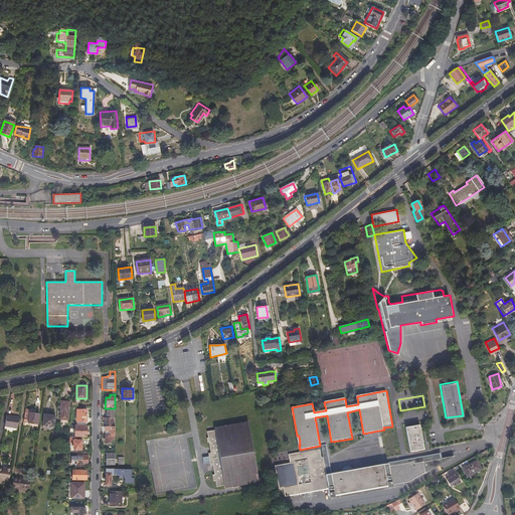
[(70,401),(60,400),(59,412),(60,412),(60,419),(68,420),(69,413),(70,401)]
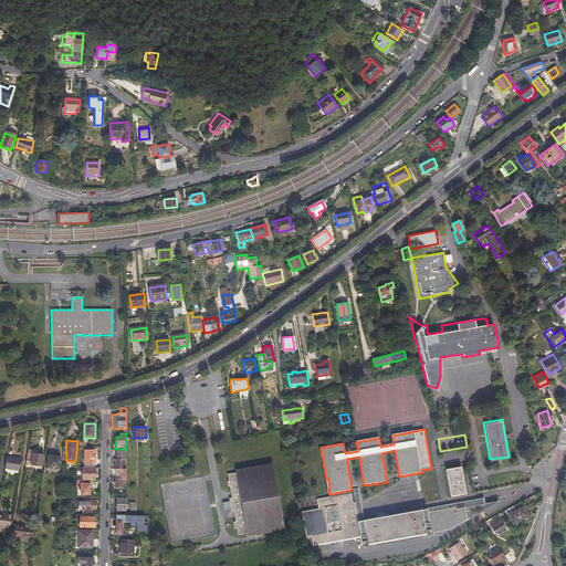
[(126,459),(126,449),(117,449),(116,458),(126,459)]
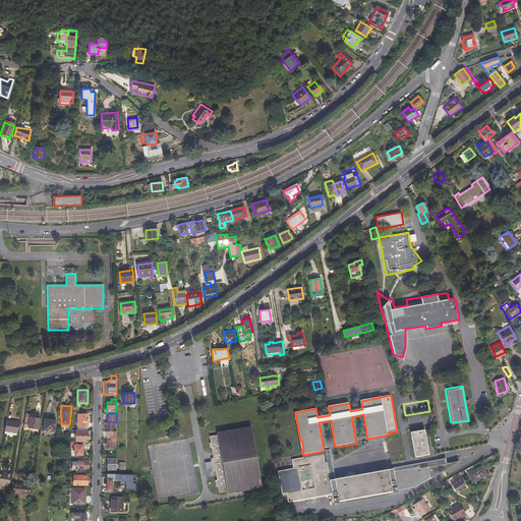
[(88,426),(88,414),(78,414),(78,426),(88,426)]
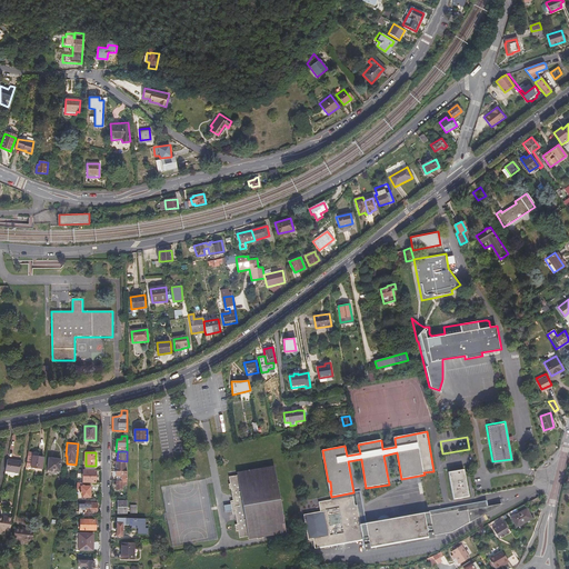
[(28,453),(25,471),(30,471),(31,471),(35,471),(36,468),(41,469),(43,458),(39,458),(39,456),(28,453)]
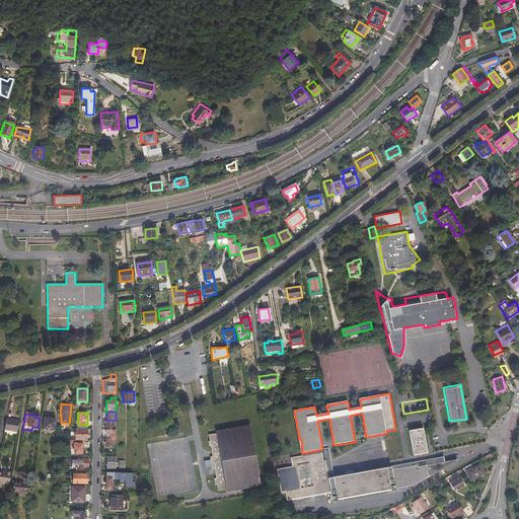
[(44,428),(49,429),(54,430),(55,419),(45,418),(44,428)]
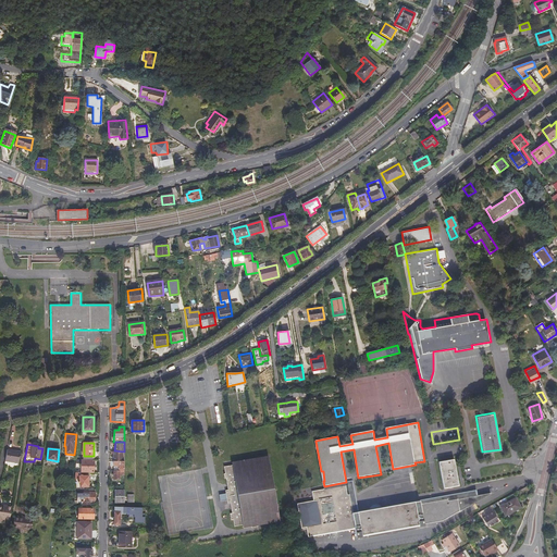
[(19,465),(21,453),(15,452),(15,454),(11,453),(11,450),(7,449),(4,462),(19,465)]
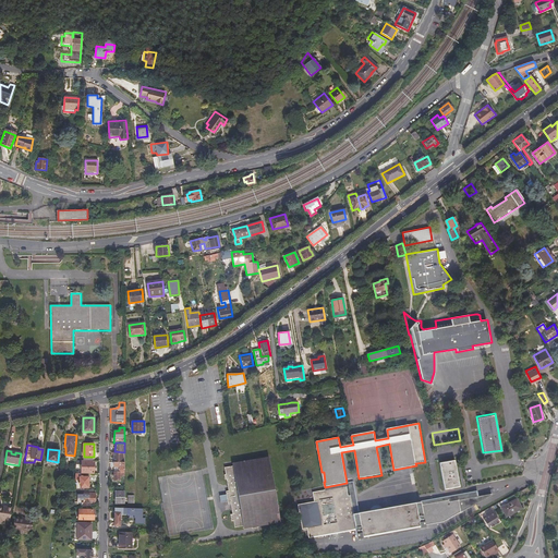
[(113,455),(113,461),(114,461),(124,461),(124,457),(124,452),(114,451),(111,451),(111,455),(113,455)]
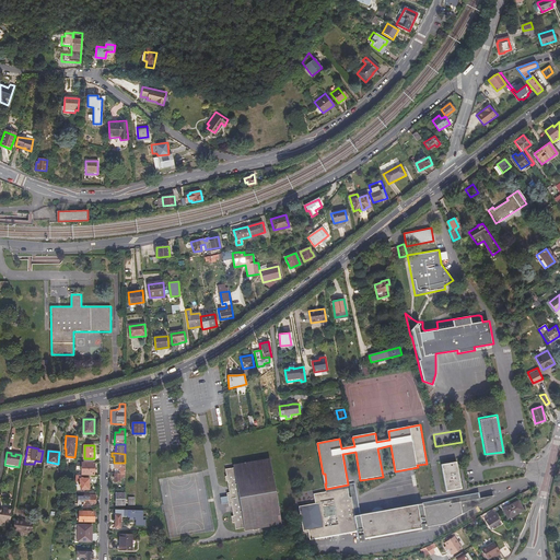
[(269,461),(225,468),(226,476),(225,476),(225,480),(228,480),(229,493),(226,494),(226,496),(223,496),(224,502),(228,501),(228,502),(231,502),(232,514),(230,515),(231,522),(233,521),(234,528),(251,526),(251,531),(258,529),(257,525),(279,522),(269,461)]
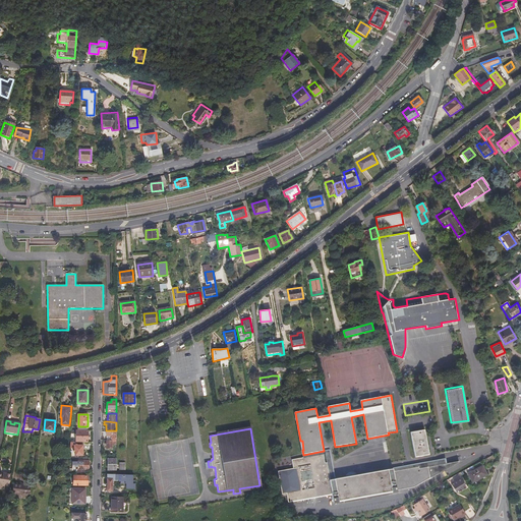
[(76,430),(76,429),(71,429),(71,433),(76,435),(76,441),(88,442),(88,438),(89,438),(89,431),(88,431),(88,430),(76,430)]
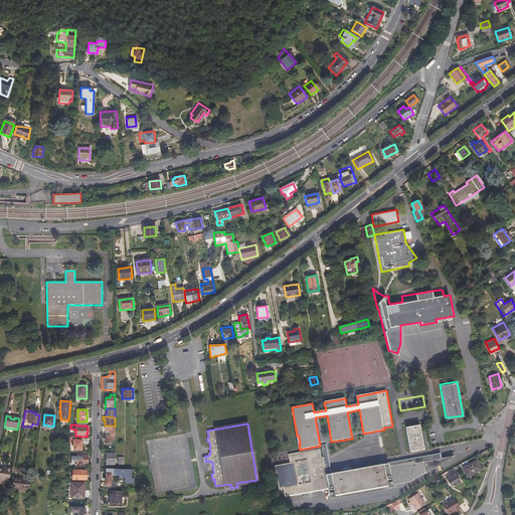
[(419,424),(405,427),(410,452),(423,450),(419,424)]
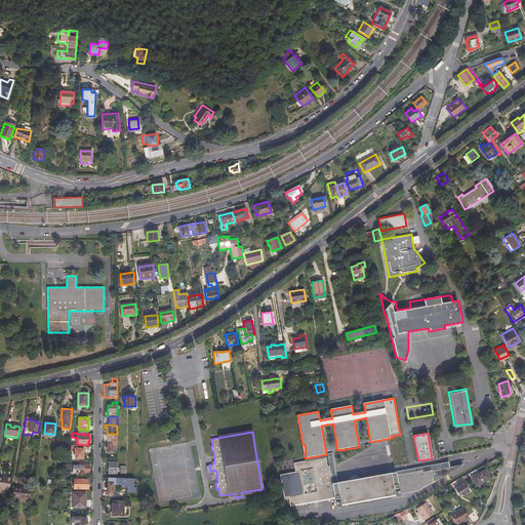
[(112,443),(117,443),(117,434),(108,434),(108,438),(110,438),(110,440),(112,440),(112,443)]
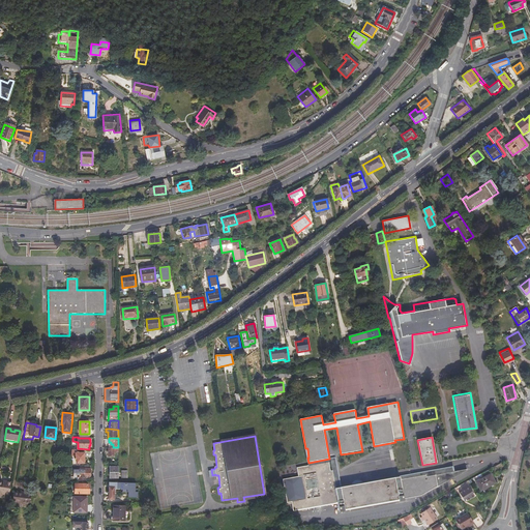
[(70,466),(75,466),(76,463),(85,464),(86,452),(76,452),(76,449),(71,449),(70,466)]
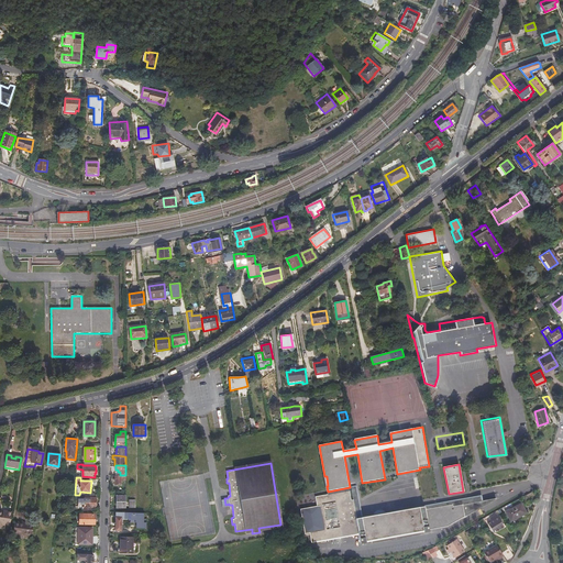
[(311,542),(360,534),(364,533),(366,542),(423,532),(420,508),(357,519),(354,500),(351,500),(350,492),(316,497),(317,507),(300,509),(305,534),(310,533),(311,542)]
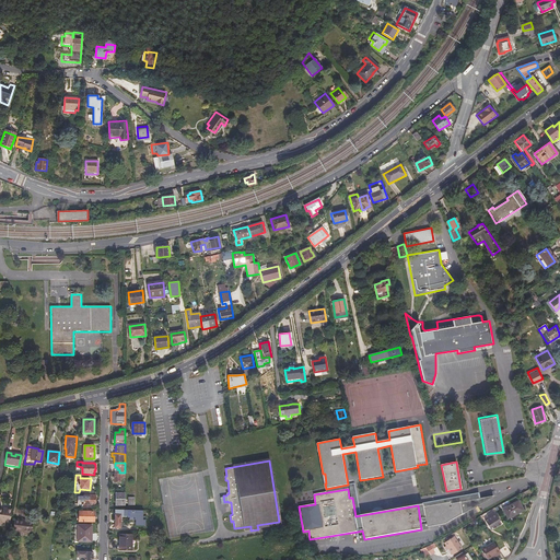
[(125,504),(125,493),(116,493),(116,504),(125,504)]
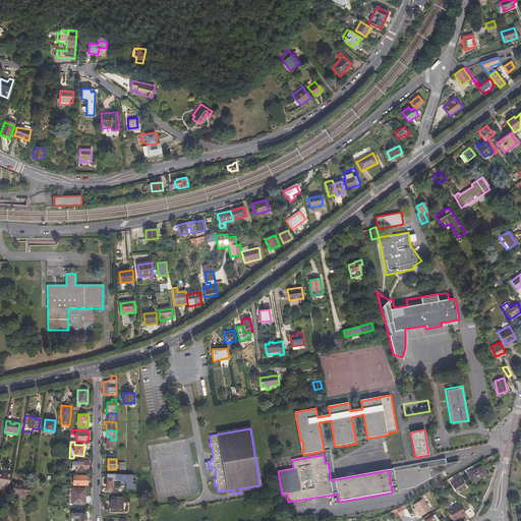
[(414,488),(463,461),(446,464),(445,460),(389,470),(392,493),(392,494),(414,488)]
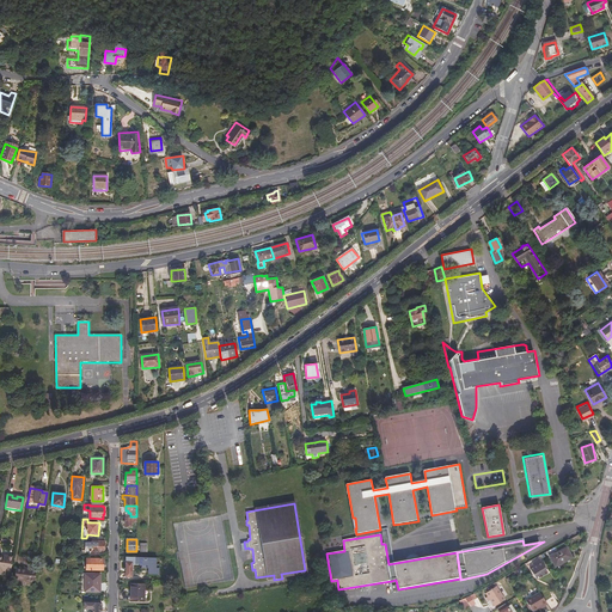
[(104,552),(104,542),(92,542),(92,551),(90,551),(90,554),(92,554),(98,555),(98,552),(104,552)]
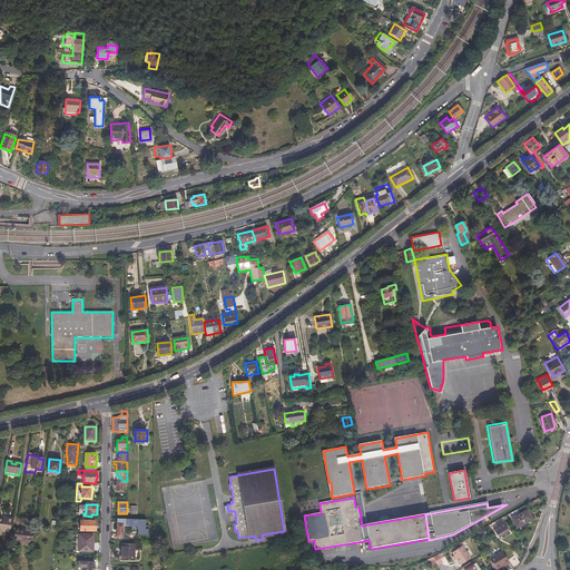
[(517,516),(512,518),(518,528),(533,519),(528,510),(518,517),(517,516)]
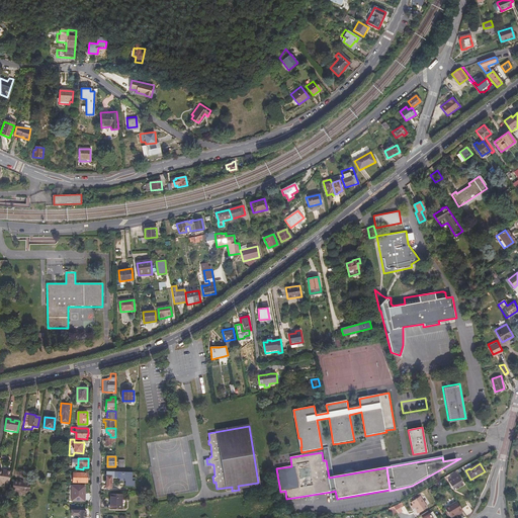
[(3,484),(9,485),(11,470),(3,469),(3,471),(0,470),(0,488),(2,486),(3,484)]
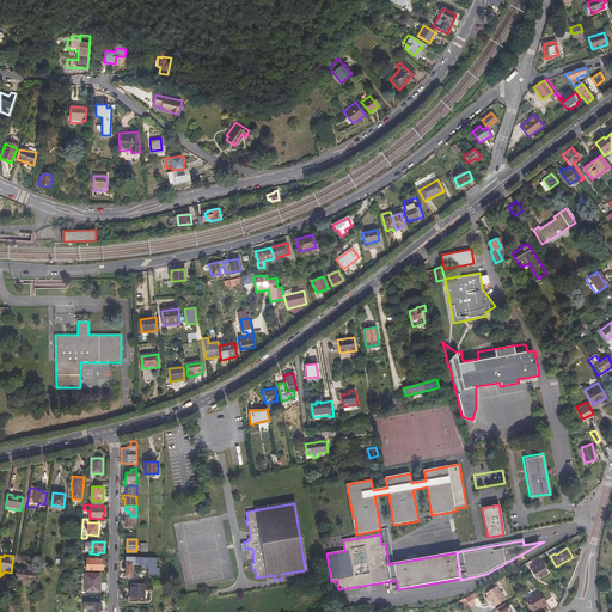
[(103,570),(103,561),(86,560),(86,570),(103,570)]
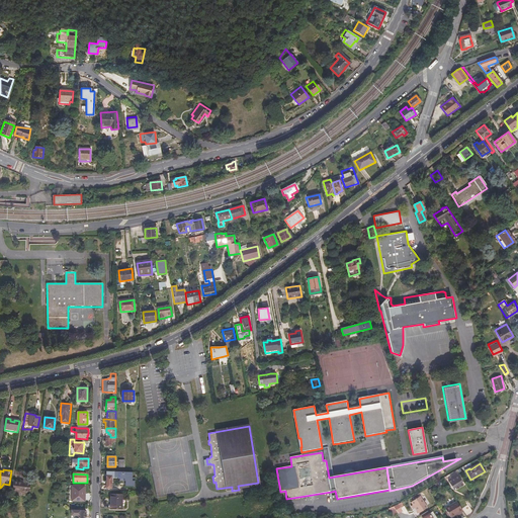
[(452,481),(449,483),(453,491),(463,485),(456,473),(450,478),(452,481)]
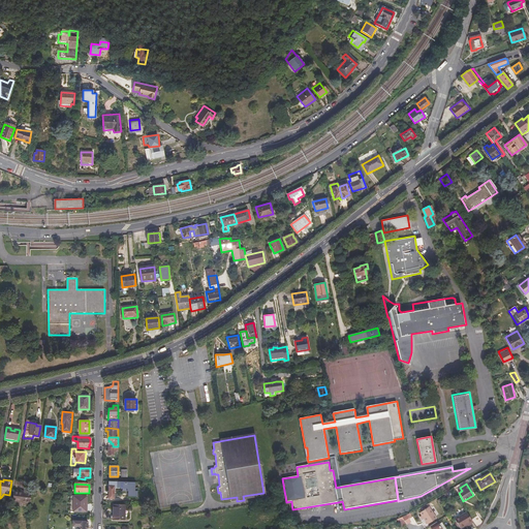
[(30,504),(32,493),(13,491),(12,502),(30,504)]
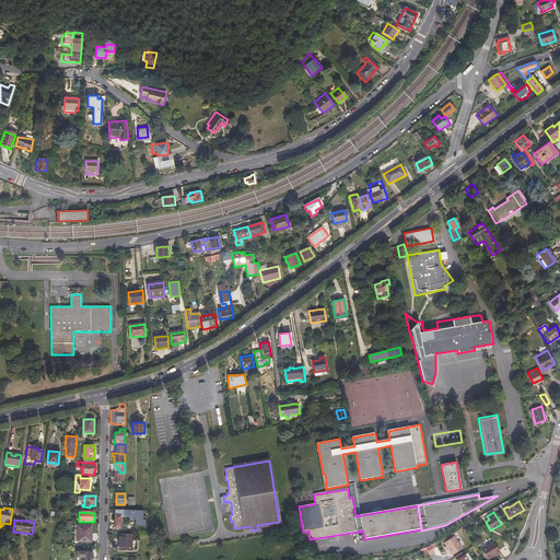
[(92,526),(78,526),(78,541),(92,543),(92,526)]
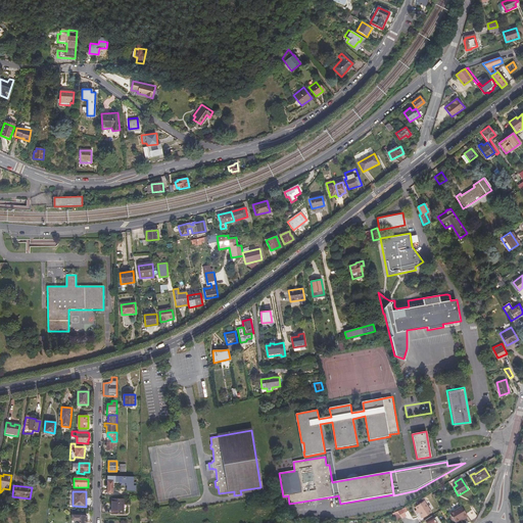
[(125,500),(112,500),(112,514),(124,514),(125,500)]
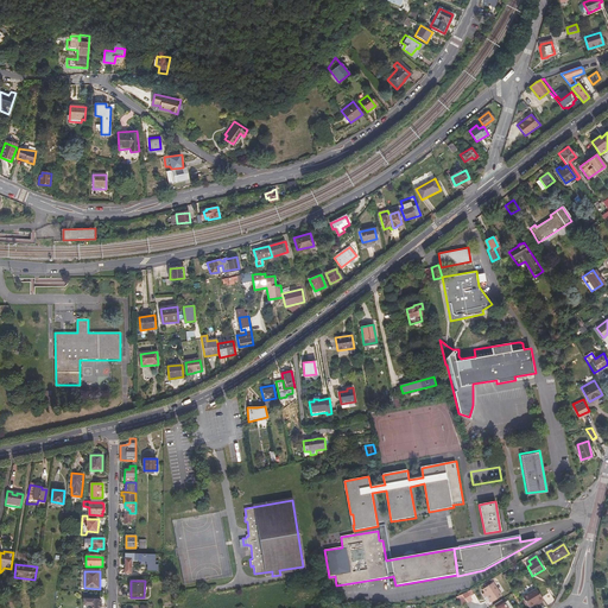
[(491,582),(487,584),(488,586),(487,587),(482,589),(485,593),(487,596),(491,602),(501,596),(493,582),(492,583),(491,582)]
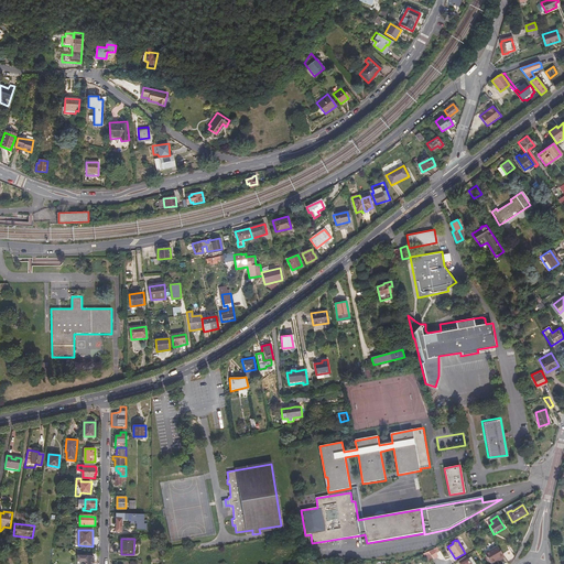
[(503,559),(497,546),(484,554),(489,563),(494,561),(498,559),(499,561),(503,559)]
